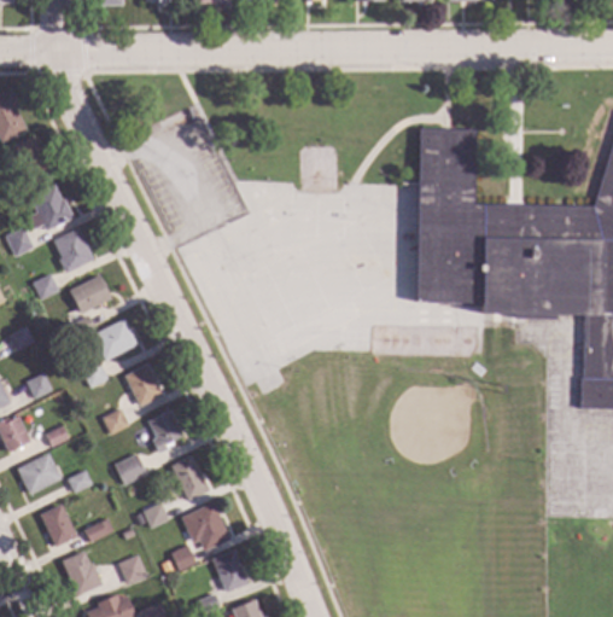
[(21,105),(17,106),(29,131),(3,143),(0,137),(0,95),(13,89),(21,105)]
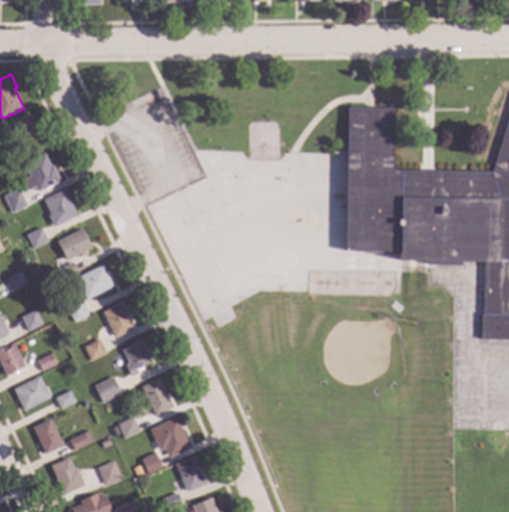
[(508,339),(482,339),(482,314),(484,314),(485,261),(463,261),(463,265),(429,264),(429,260),(401,260),(401,250),(347,250),(349,106),(395,107),(394,169),(493,170),(508,118),(508,339)]
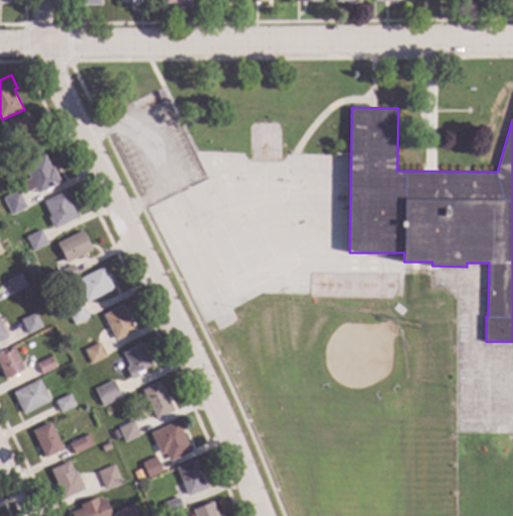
[(43,141),(22,151),(14,134),(16,132),(11,122),(29,113),(43,141)]
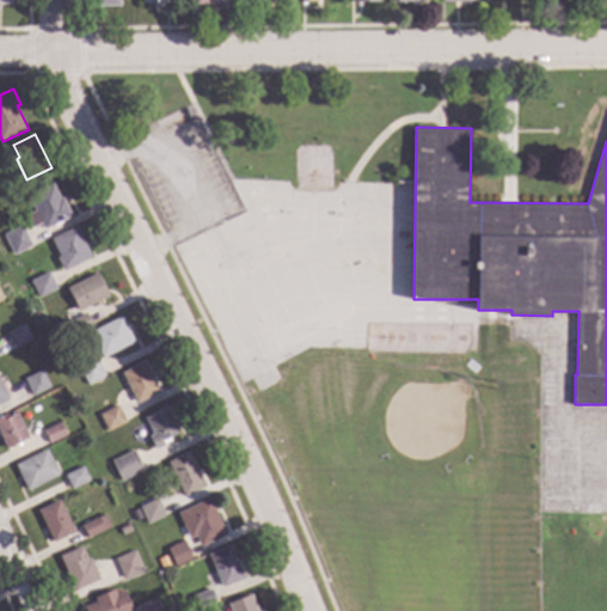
[(63,197),(66,196),(74,214),(48,228),(44,221),(34,226),(28,214),(38,209),(30,195),(55,182),(63,197)]
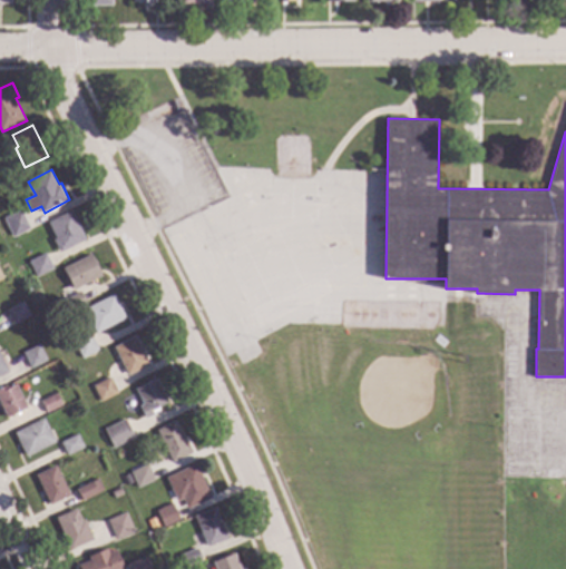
[(32,227),(16,236),(6,217),(23,208),(32,227)]
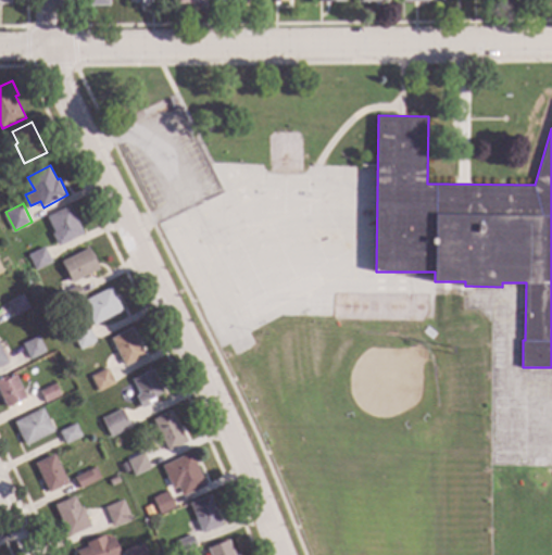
[(86,232),(60,246),(54,234),(57,231),(49,216),(72,204),(86,232)]
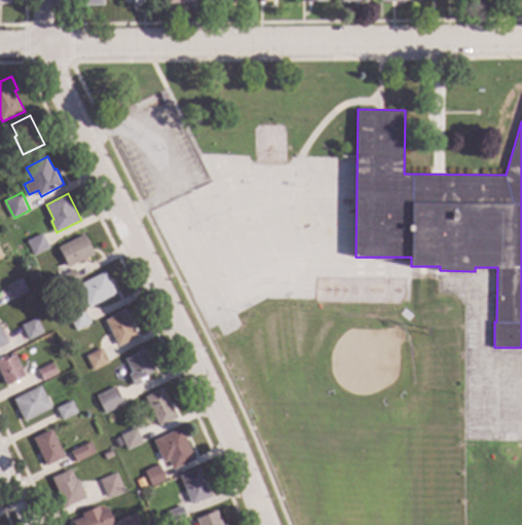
[(51,247),(36,254),(29,240),(44,233),(51,247)]
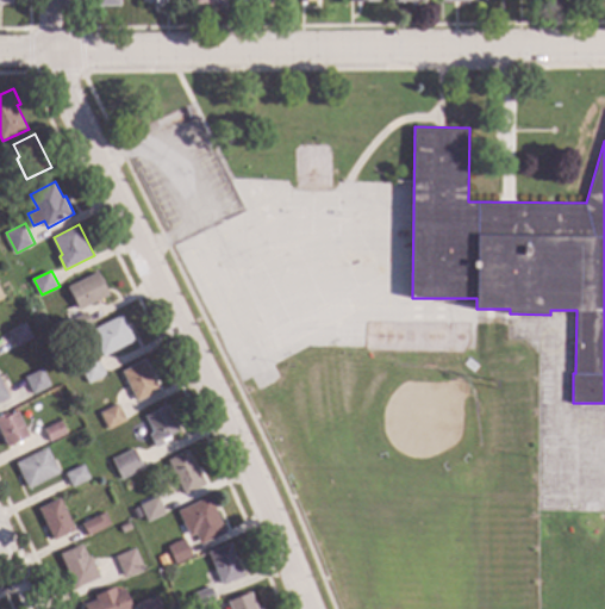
[(112,294),(81,309),(70,285),(100,271),(112,294)]
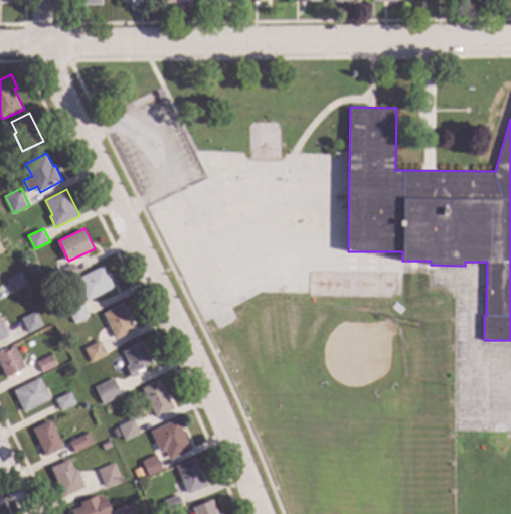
[(79,273),(64,280),(59,270),(75,263),(79,273)]
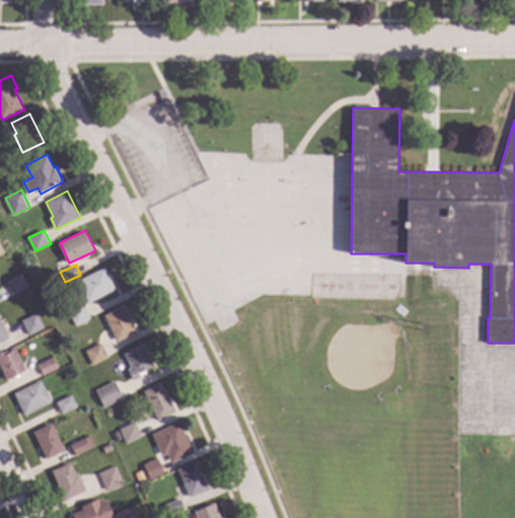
[(117,289),(89,302),(78,280),(105,267),(117,289)]
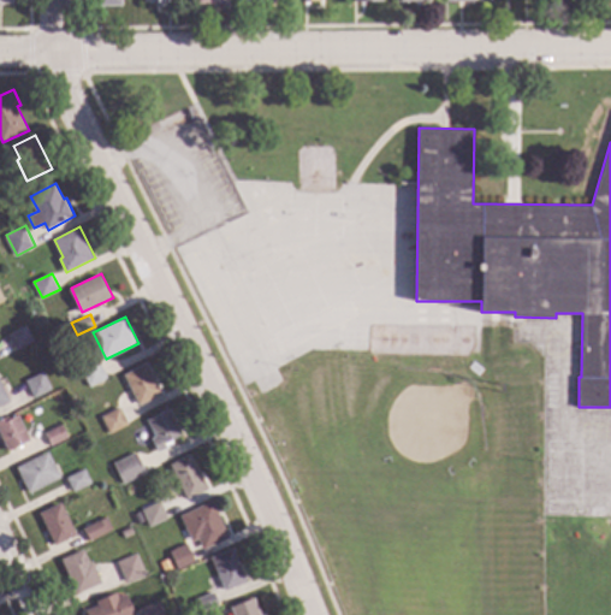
[(35,341),(18,349),(10,333),(28,325),(35,341)]
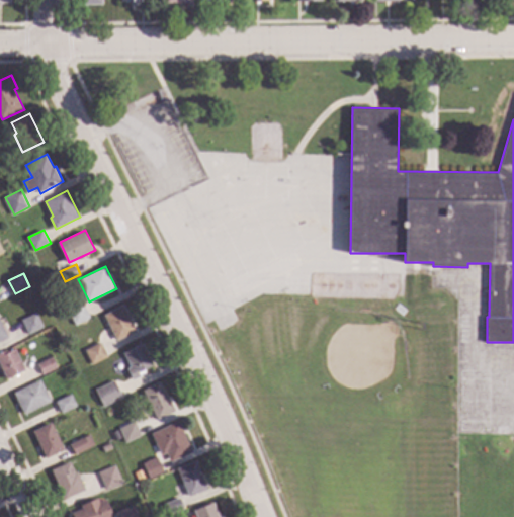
[(91,317),(77,324),(70,310),(84,303),(91,317)]
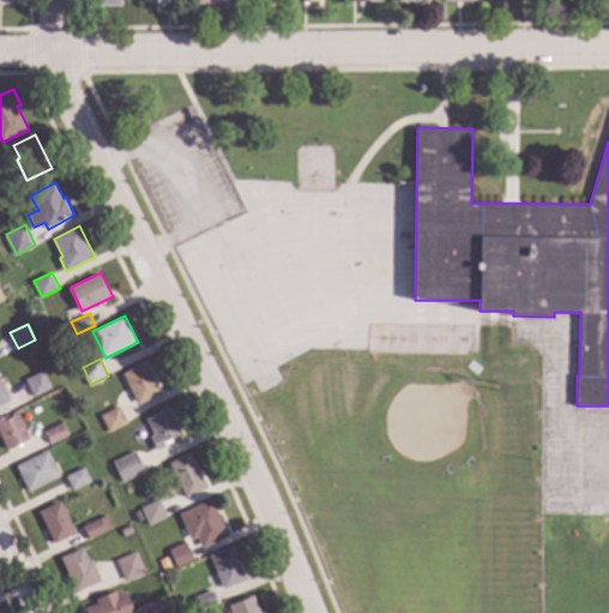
[(163,392),(140,403),(125,373),(148,361),(163,392)]
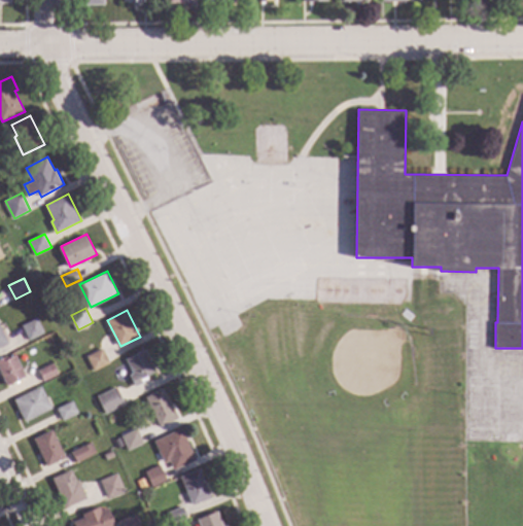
[(45,331),(31,340),(24,324),(38,317),(45,331)]
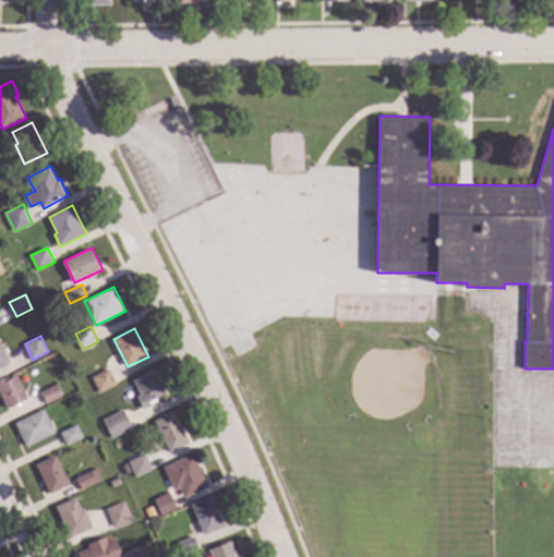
[(0,340),(11,363),(0,367),(0,340)]
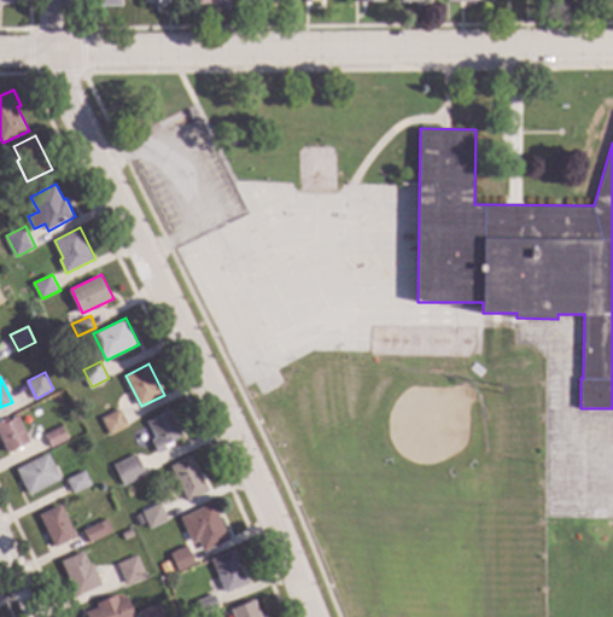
[(130,425),(111,434),(104,417),(123,408),(130,425)]
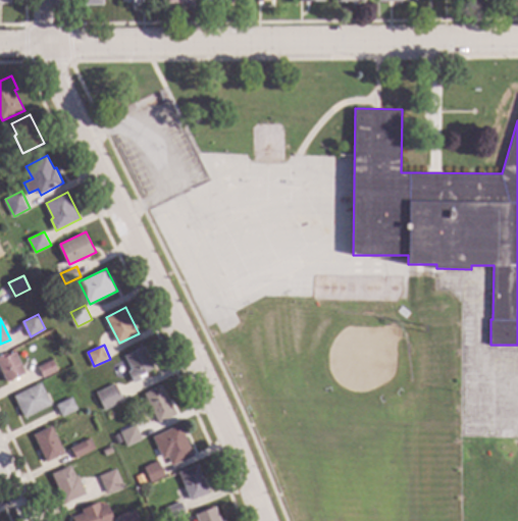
[(156,367),(140,374),(143,379),(136,382),(130,371),(134,369),(125,355),(145,346),(156,367)]
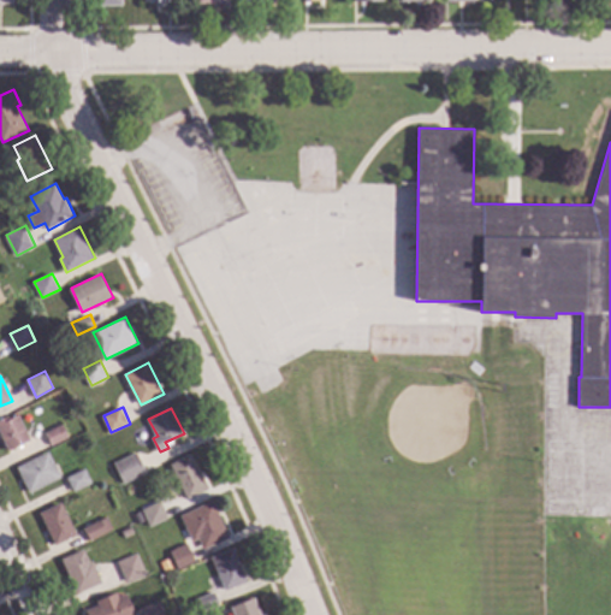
[(31,439),(10,450),(0,431),(0,419),(9,415),(11,419),(19,414),(31,439)]
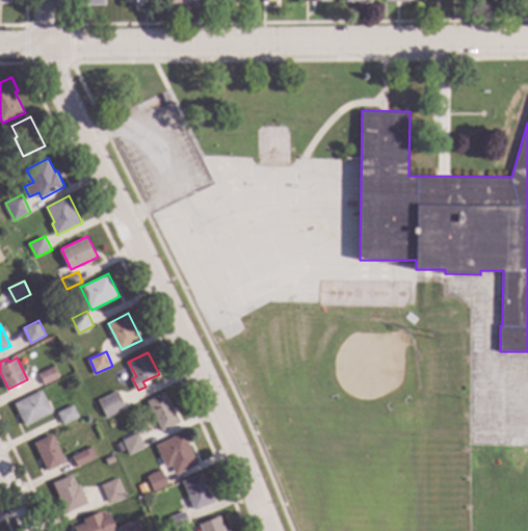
[(60,376),(45,383),(40,373),(54,366),(60,376)]
